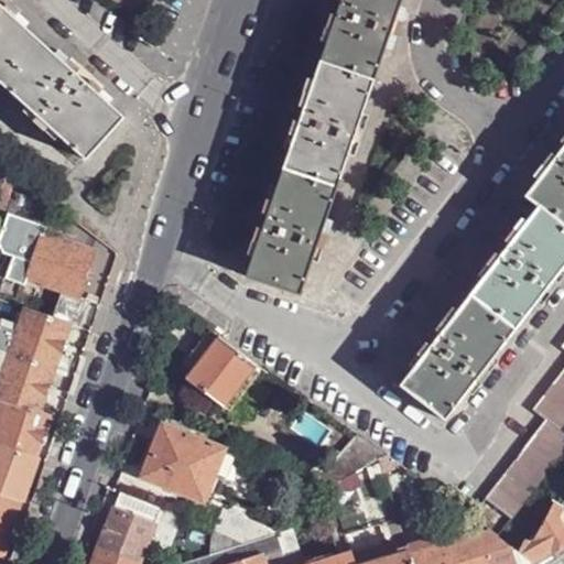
[(402,0),(343,0),(340,10),(328,43),(382,62),(402,0)]
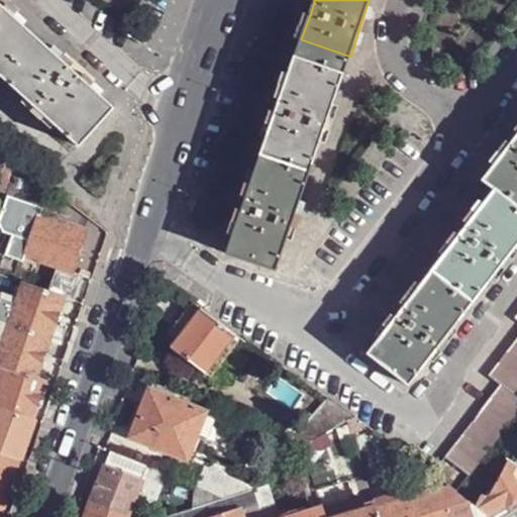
[(306,0),(304,7),(312,9),(314,0),(306,0)]
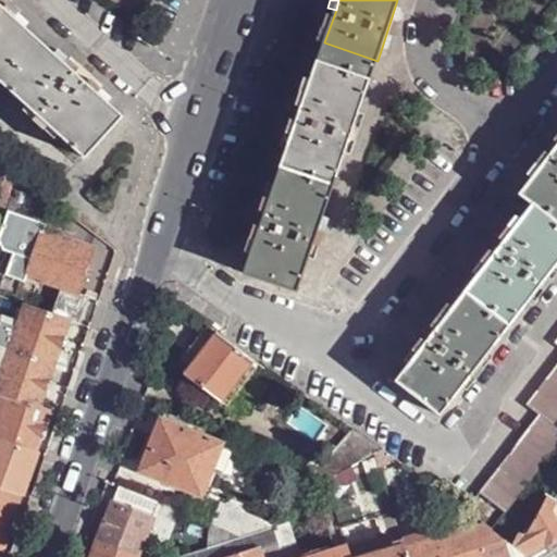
[(0,81),(86,159),(124,118),(27,31),(0,5),(0,81)]
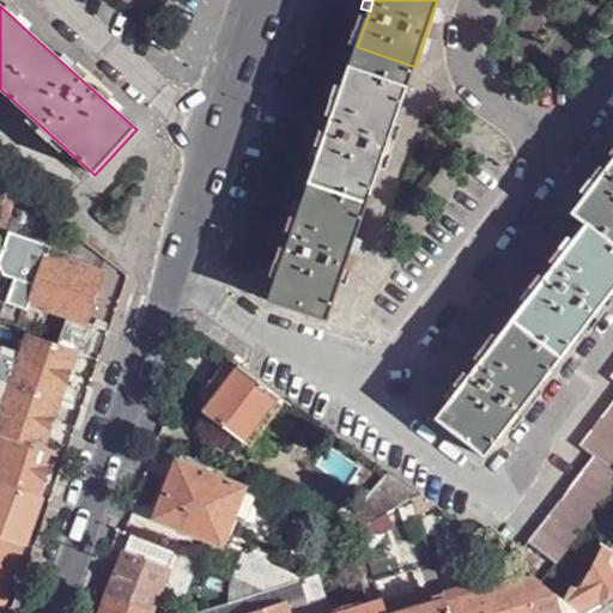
[(416,67),(357,47),(345,83),(328,127),(316,163),(375,183),(416,67)]
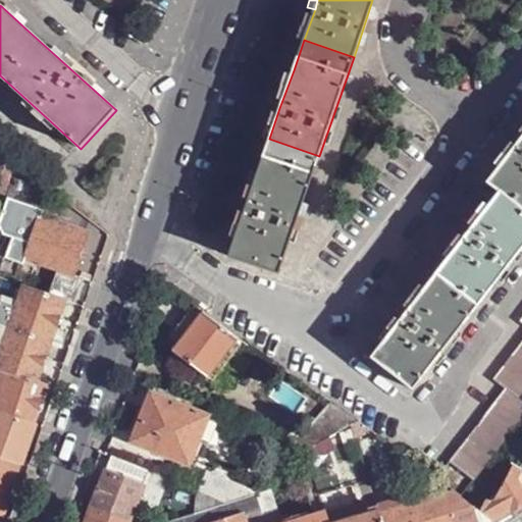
[(272,105),(279,108),(294,70),(285,67),(272,105)]
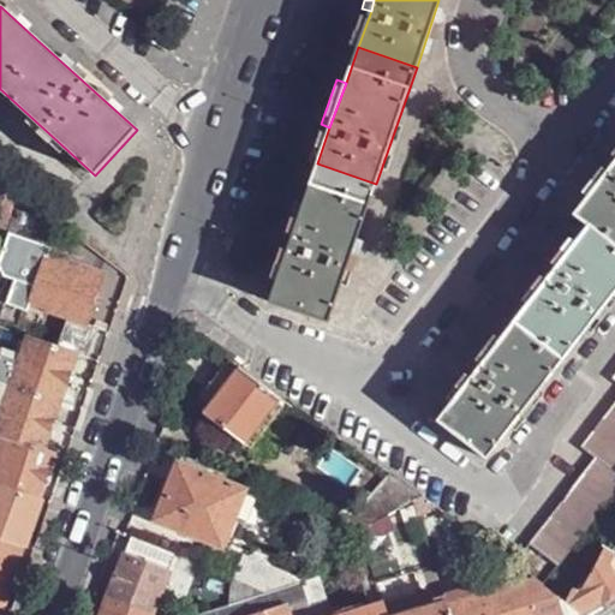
[(614,145),(587,180),(595,186),(614,159),(614,145)]
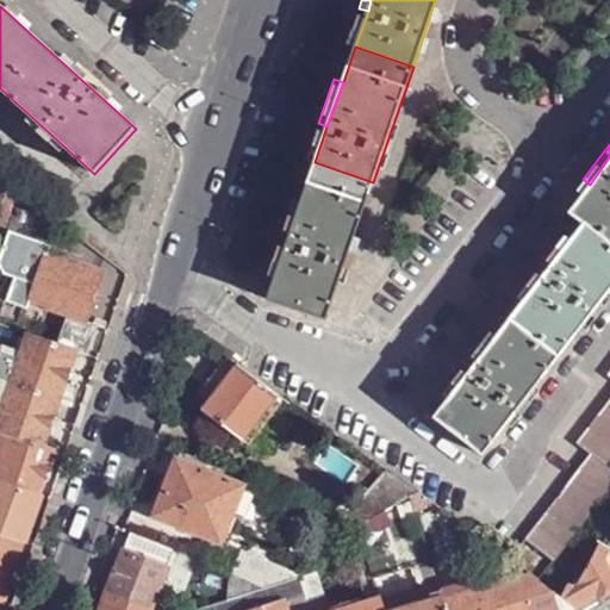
[(609,157),(590,185),(567,215),(580,224),(582,224),(609,247),(609,157)]
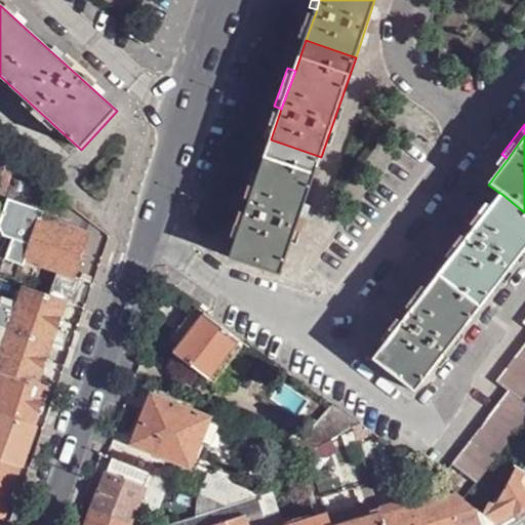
[(321,157),(271,139),(260,169),(247,207),(229,259),(279,276),(321,157)]
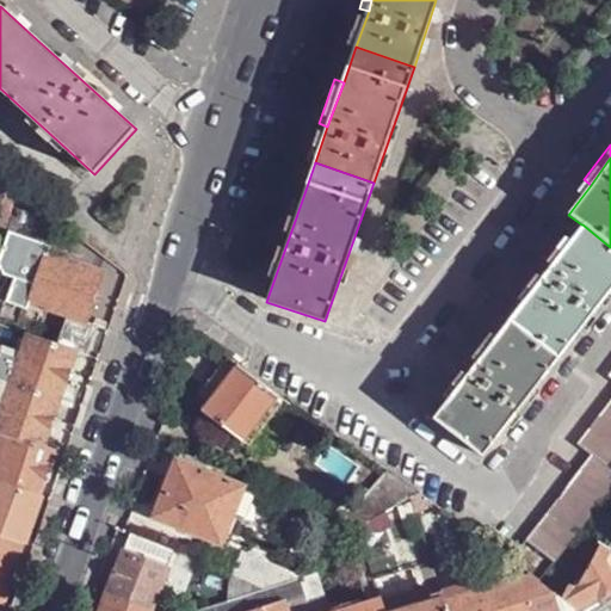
[(0,186),(0,195),(11,202),(20,191),(4,178),(0,186)]
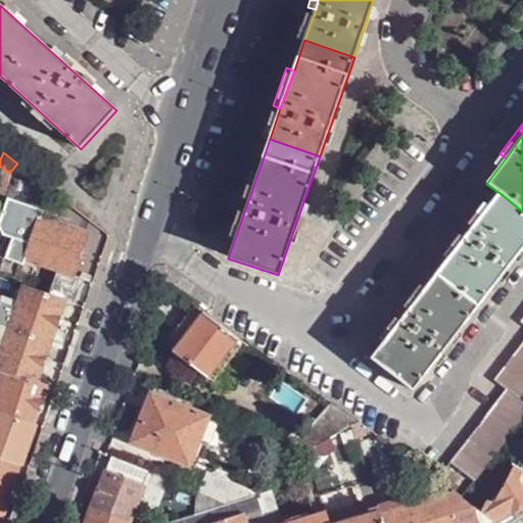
[(0,167),(0,191),(2,192),(9,173),(0,167)]
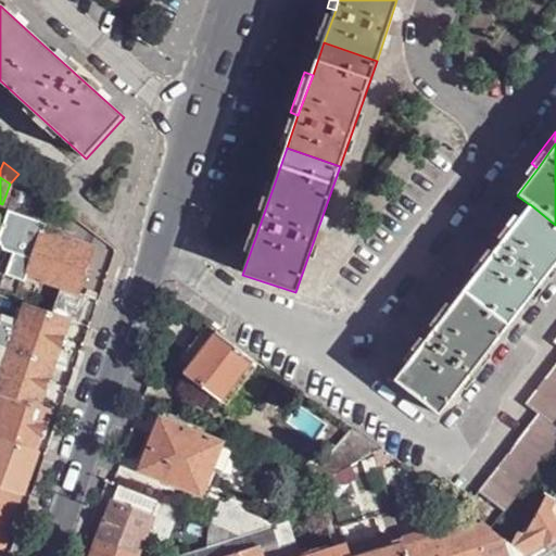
[(254,217),(262,219),(276,179),(268,177),(254,217)]
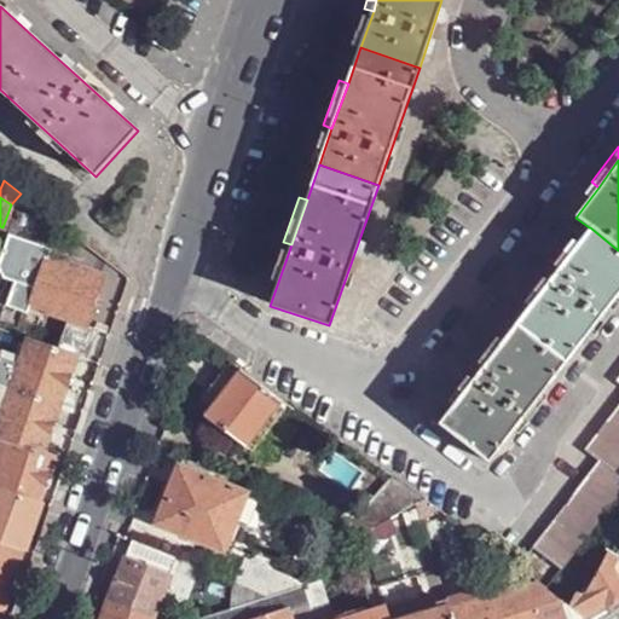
[(513,328),(562,365),(618,291),(618,250),(590,227),(589,227),(567,258),(537,296),(513,328)]
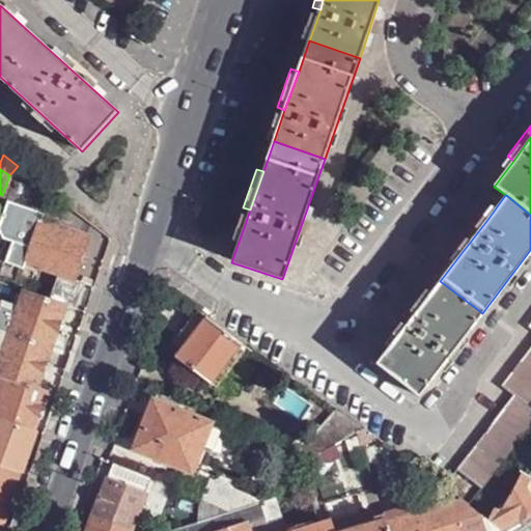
[(0,225),(0,259),(25,269),(27,263),(42,219),(44,219),(45,213),(9,200),(0,225)]
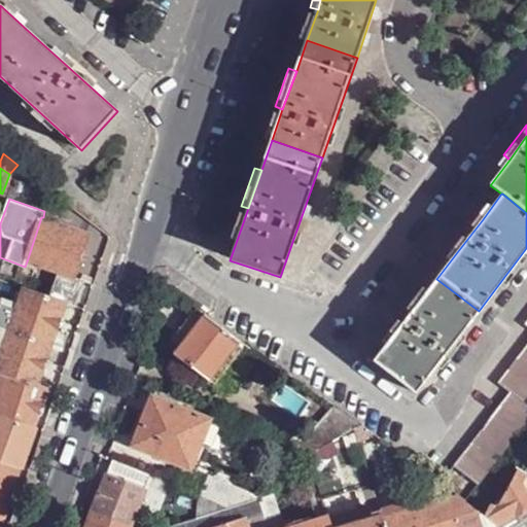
[(451,247),(457,252),(483,219),(476,215),(451,247)]
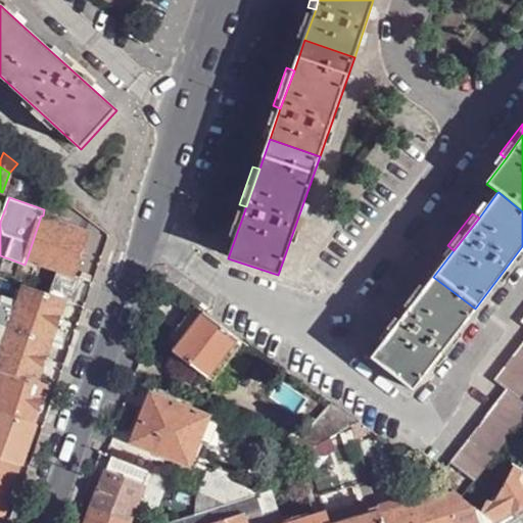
[(27,259),(58,271),(74,276),(75,275),(89,232),(43,216),(41,216),(27,259)]
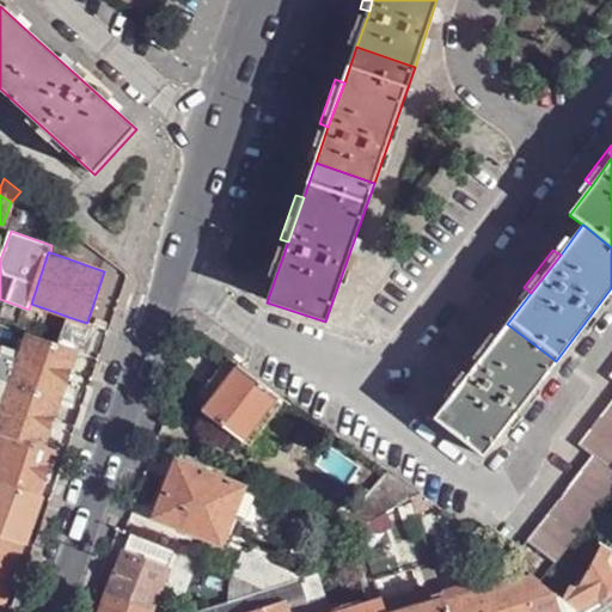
[(59,344),(77,350),(89,355),(99,326),(99,325),(87,322),(86,323),(68,317),(59,344)]
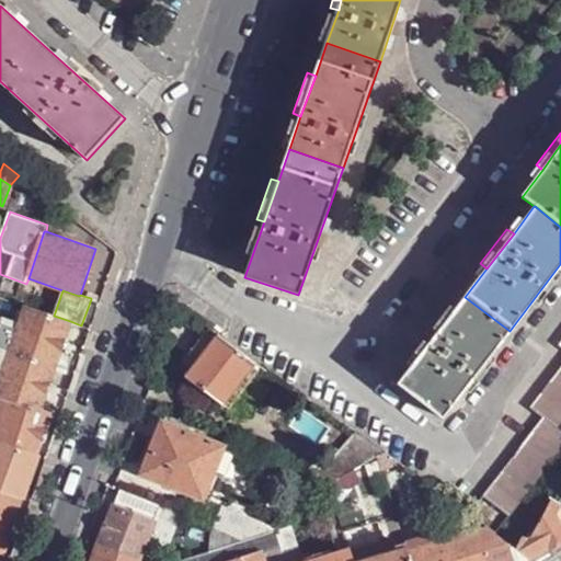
[(510,331),(465,297),(445,323),(419,356),(398,386),(442,420),(510,331)]
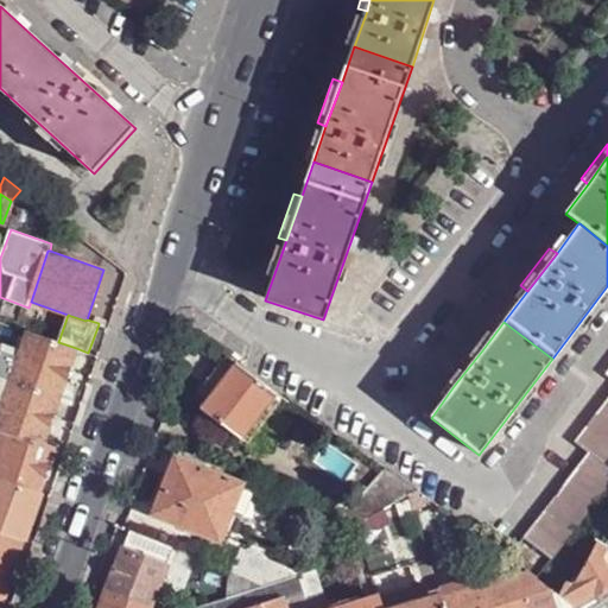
[(61,396),(76,348),(58,342),(29,331),(19,355),(12,380),(61,396)]
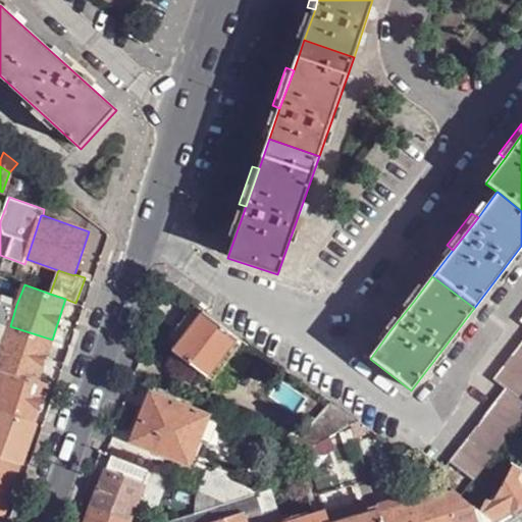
[(384,327),(389,331),(414,301),(408,296),(384,327)]
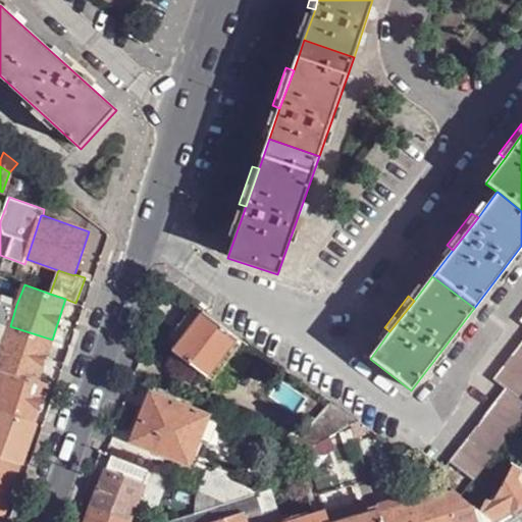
[(16,305),(0,299),(0,321),(10,326),(16,305)]
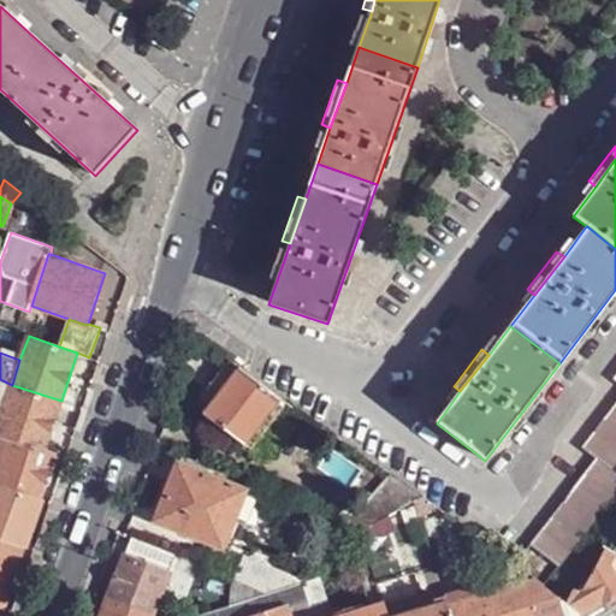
[(238,368),(230,362),(209,392),(217,398),(238,368)]
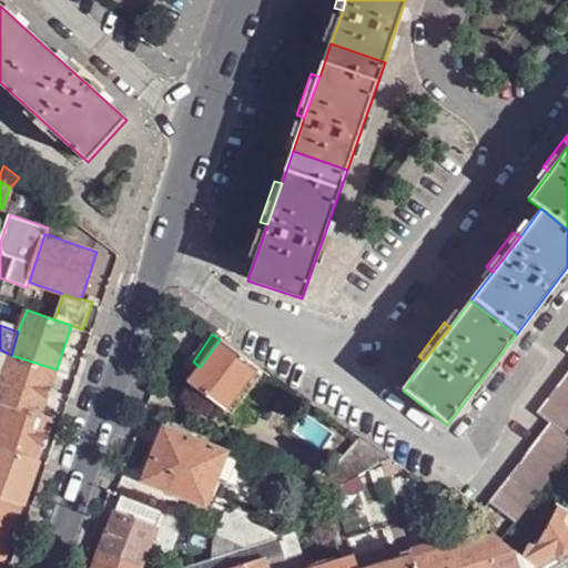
[(259,369),(220,340),(200,367),(194,375),(188,384),(225,414),(259,369)]
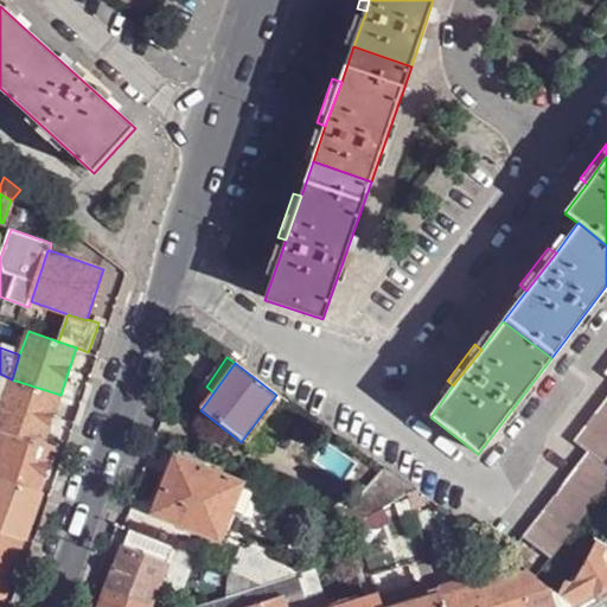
[(12,379),(0,374),(0,400),(4,402),(12,379)]
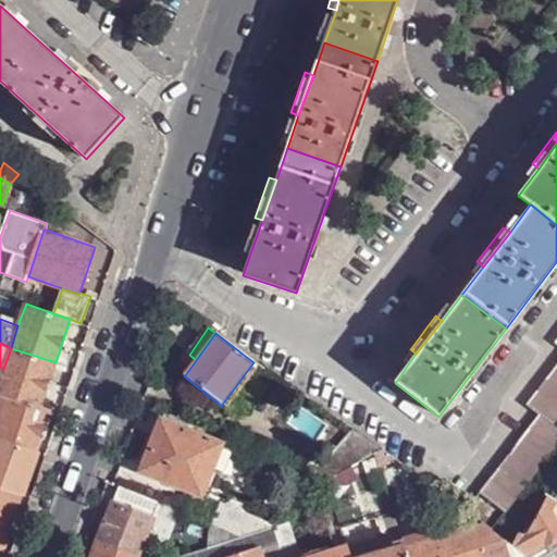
[(56,362),(11,348),(3,369),(0,376),(0,392),(8,395),(40,406),(56,362)]
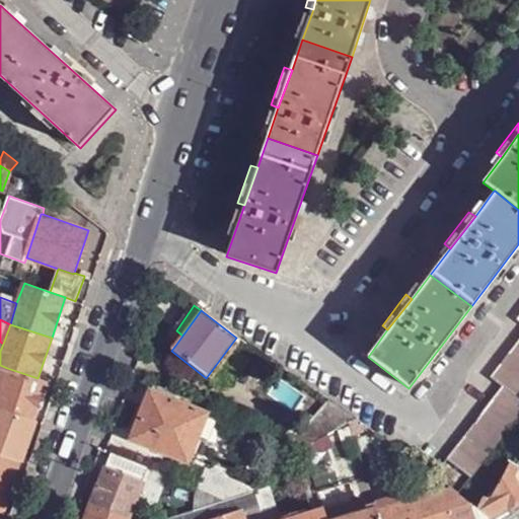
[(182,336),(176,330),(174,332),(174,339),(177,343),(182,336)]
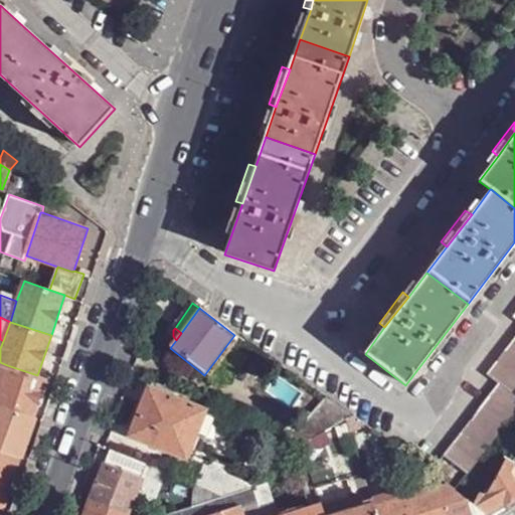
[(467,474),(514,410),(514,396),(509,393),(514,385),(514,336),(485,375),(497,384),(442,456),(467,474)]
